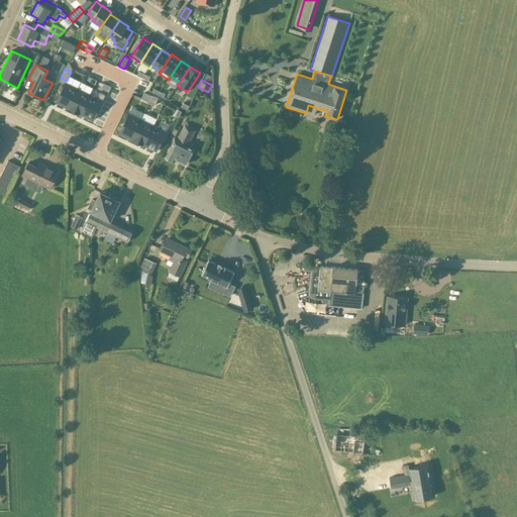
[(66,82),(56,102),(69,108),(78,88),(66,82)]
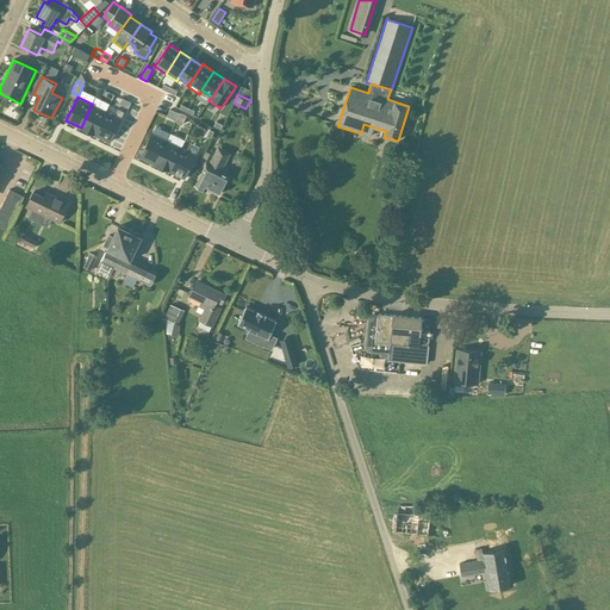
[(92,104),(81,128),(95,135),(106,111),(92,104)]
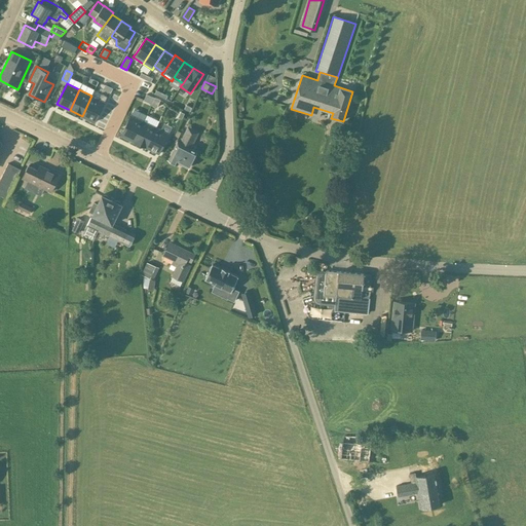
[(91,96),(82,116),(95,122),(107,97),(102,94),(99,99),(91,96)]
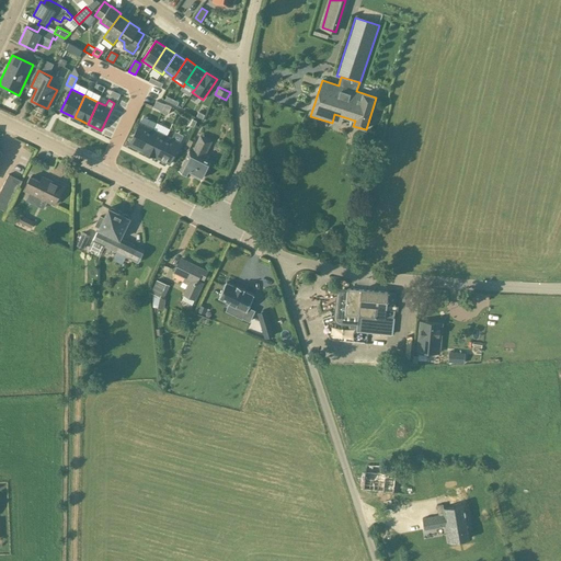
[(157,101),(153,106),(162,111),(165,105),(157,101)]
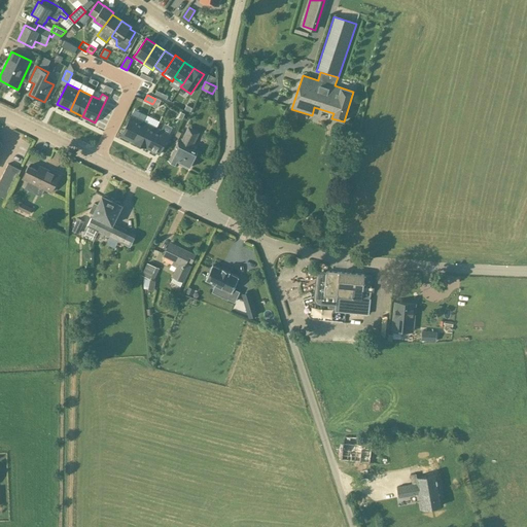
[(152,104),(151,106),(157,109),(161,101),(155,99),(152,104)]
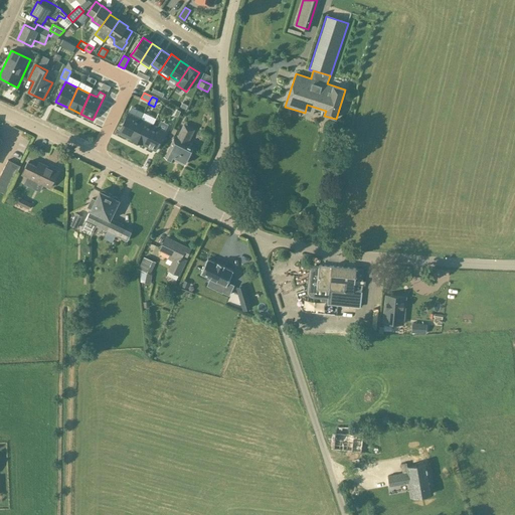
[(129,113),(119,133),(131,139),(141,119),(129,113)]
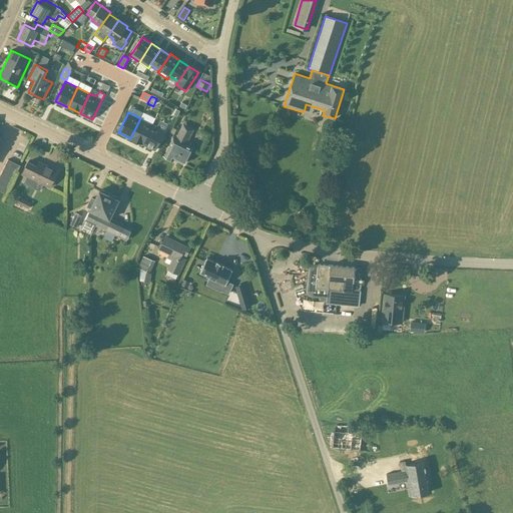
[(140,118),(130,138),(142,144),(152,124),(140,118)]
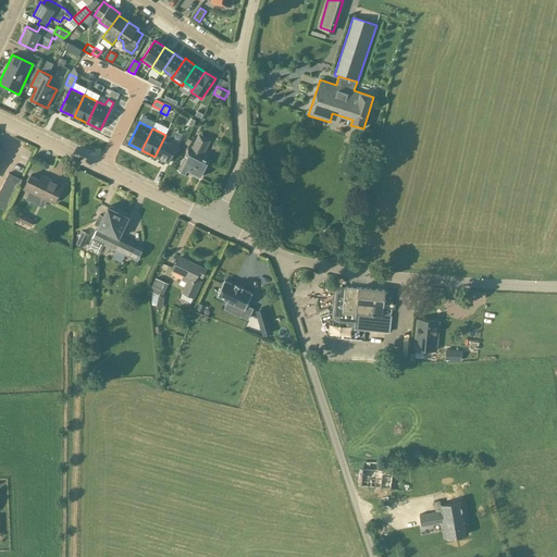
[(165,135),(155,157),(169,163),(180,141),(165,135)]
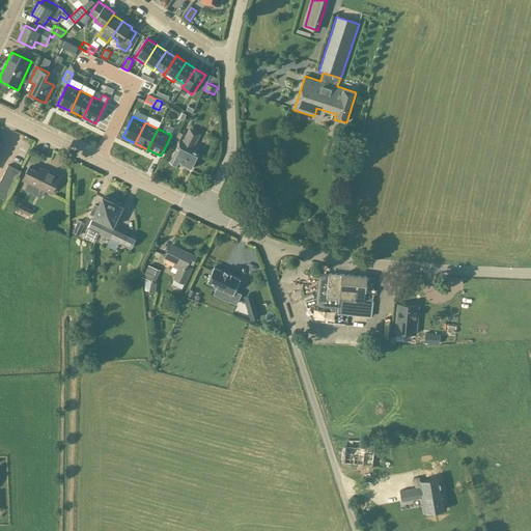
[(171,160),(190,170),(199,152),(193,150),(200,134),(190,129),(182,144),(179,143),(171,160)]
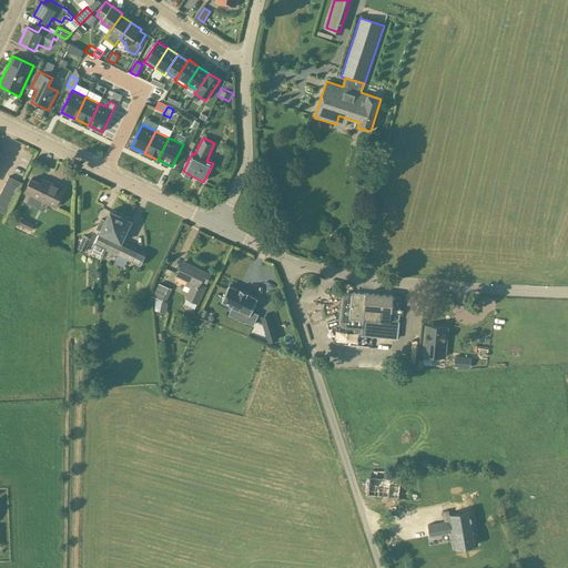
[(9,176),(0,194),(0,210),(6,213),(21,183),(9,176)]
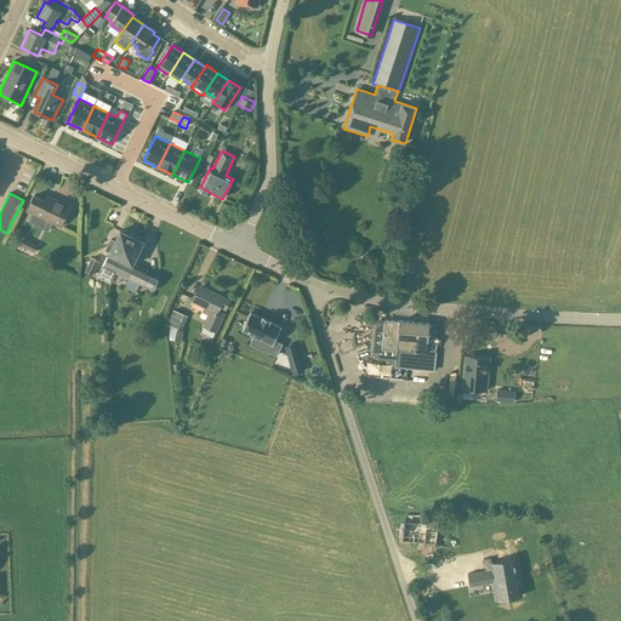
[(61,227),(70,208),(47,197),(45,201),(34,195),(27,211),(61,227)]
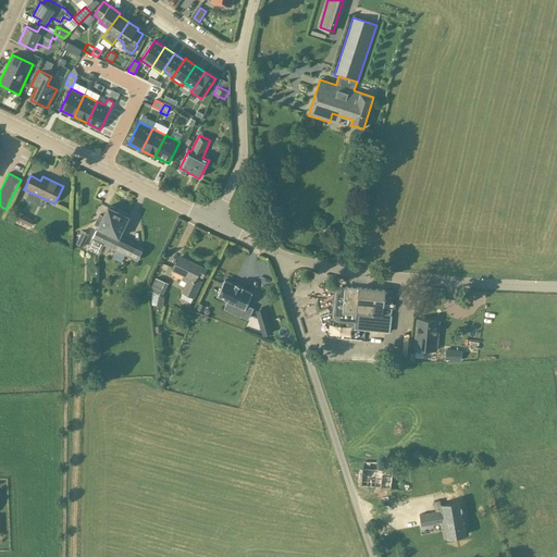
[(93,239),(103,245),(118,211),(108,207),(98,229),(93,239)]
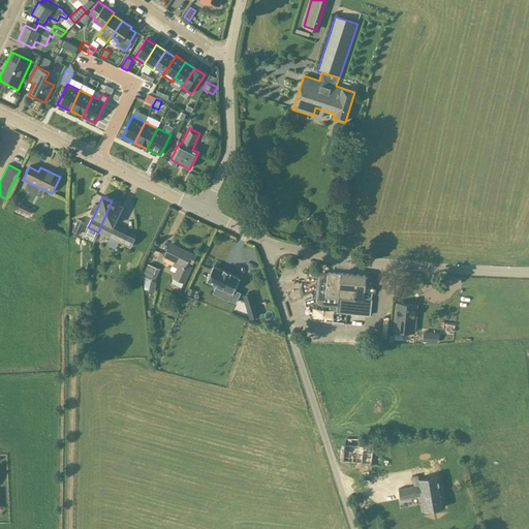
[(123,206),(112,200),(98,232),(130,248),(136,236),(129,232),(129,231),(114,224),(123,206)]
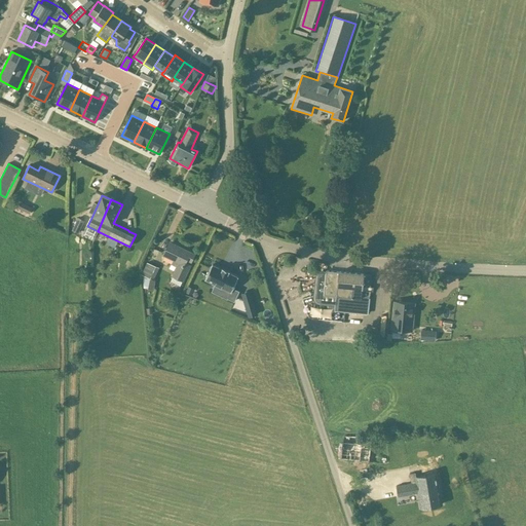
[(20,201),(16,208),(30,214),(33,208),(20,201)]
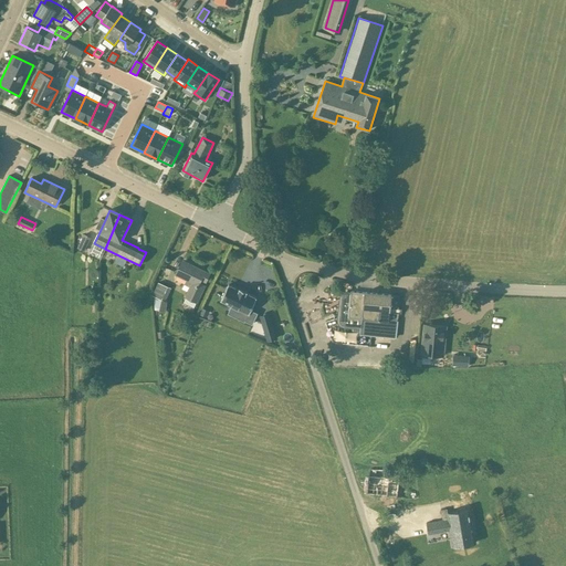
[(92,238),(84,233),(77,248),(85,251),(92,238)]
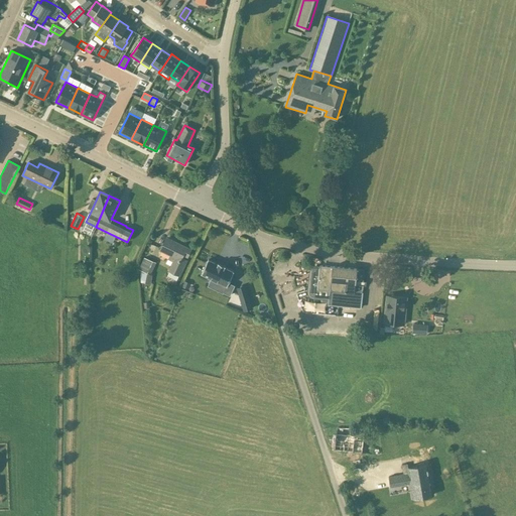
[(182,255),(187,258),(190,251),(166,239),(160,250),(170,254),(168,259),(173,262),(168,271),(179,276),(187,261),(181,258),(182,255)]
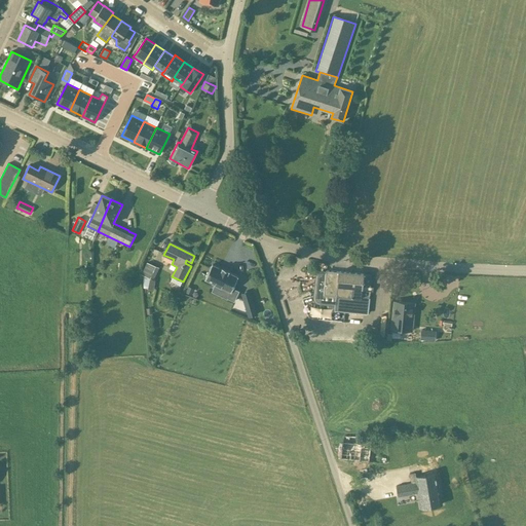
[(159,267),(153,265),(148,276),(154,279),(159,267)]
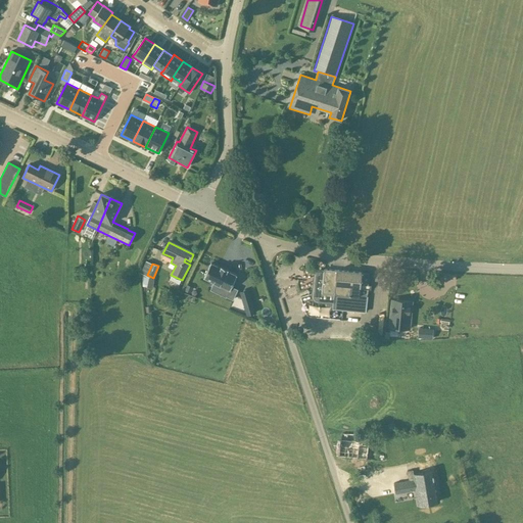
[(210,265),(204,278),(229,290),(226,296),(233,299),(238,290),(232,287),(236,277),(227,272),(228,271),(221,268),(221,269),(210,265)]
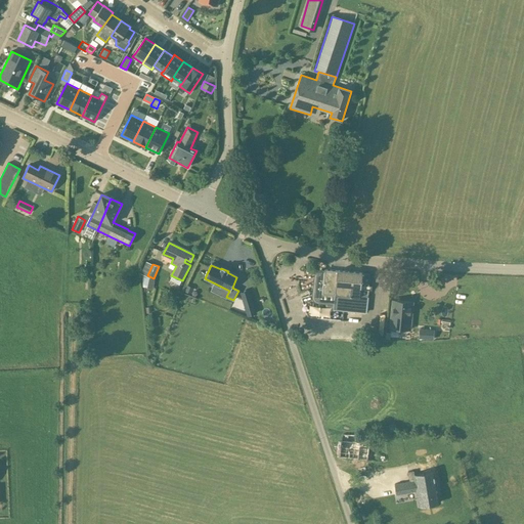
[(317,302),(318,302),(355,306),(355,309),(366,310),(370,275),(362,274),(362,273),(338,271),(324,270),(324,272),(321,272),(320,272),(319,272),(318,273),(317,273),(316,274),(316,275),(316,276),(315,276),(313,297),(313,298),(314,299),(314,300),(315,301),(316,302),(317,302)]
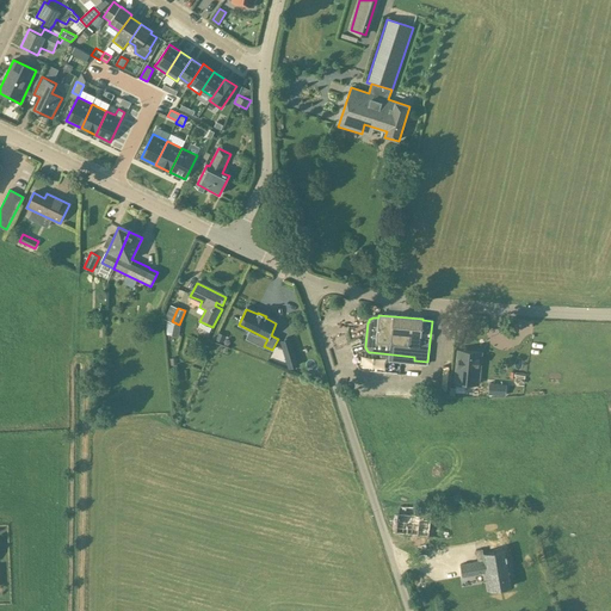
[(458,350),(458,351),(457,351),(455,374),(466,375),(464,384),(479,386),(479,384),(480,370),(481,353),(479,353),(480,352),(458,350)]
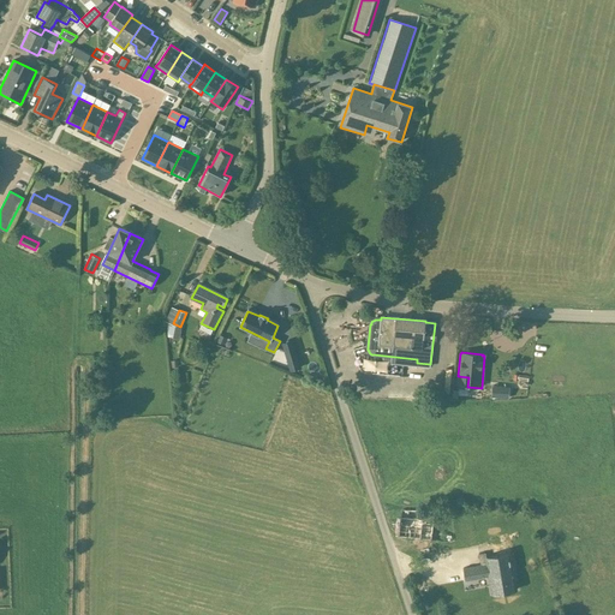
[(292,370),(300,368),(296,353),(287,356),(292,370)]
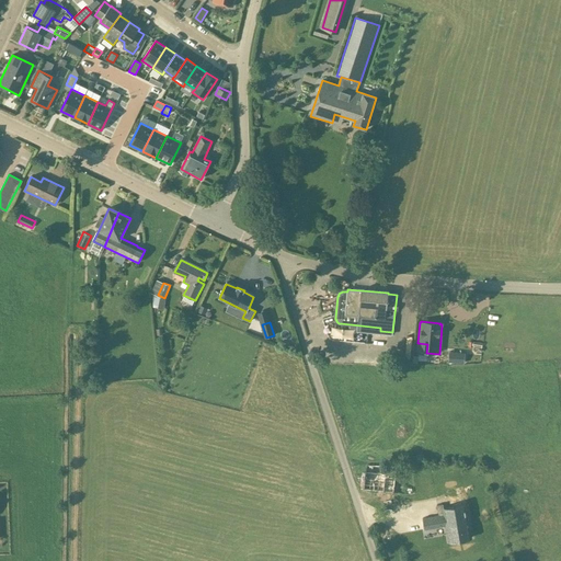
[(449,352),(448,363),(465,363),(465,356),(457,356),(457,352),(449,352)]
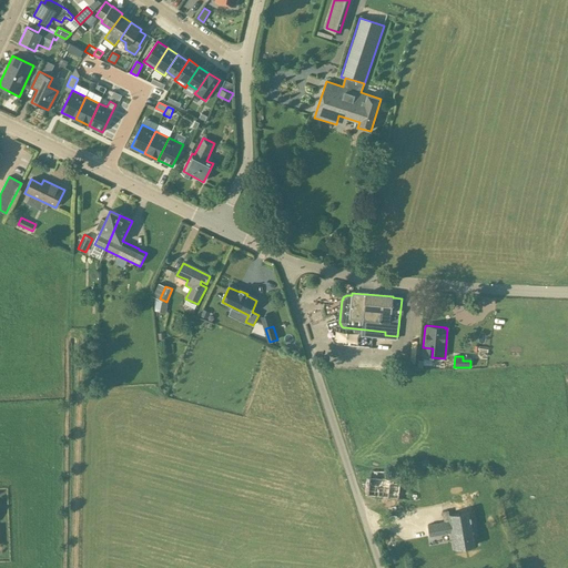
[(403,473),(372,470),(367,496),(399,499),(407,499),(411,474),(403,474),(403,473)]
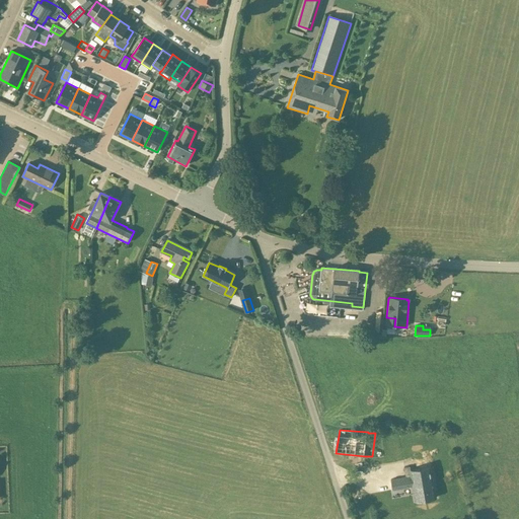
[(431,466),(411,470),(411,466),(403,467),(405,476),(391,479),(393,490),(413,487),(415,502),(437,498),(431,466)]
